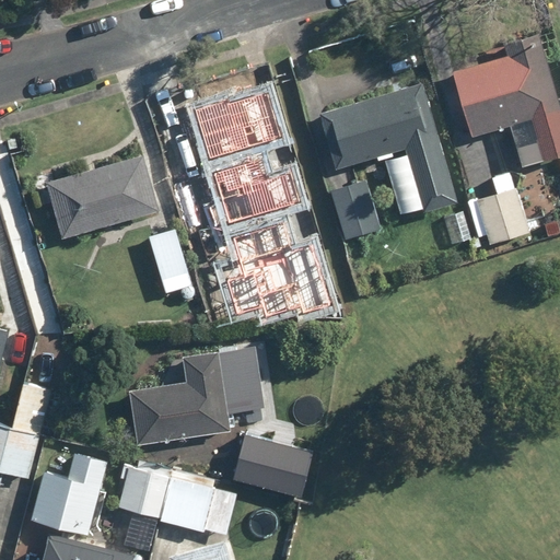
[(559,98),(541,41),(453,68),(473,133),(511,123),(524,165),(559,153),(559,98)]
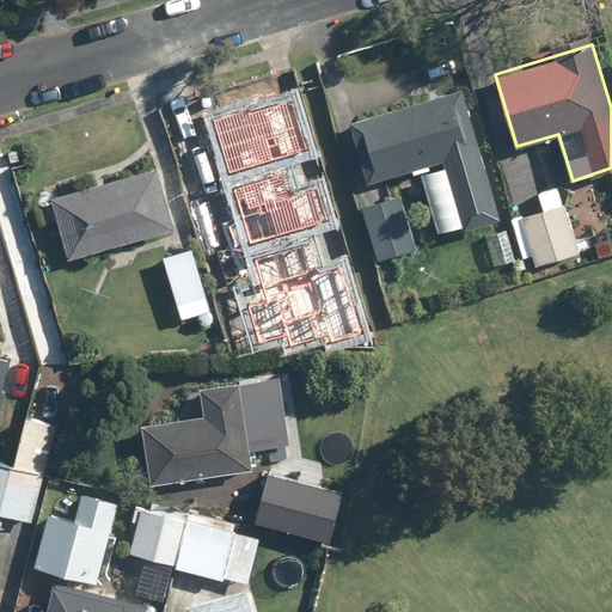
[(465,89),(352,122),(369,184),(421,170),(440,234),(503,216),(465,89)]
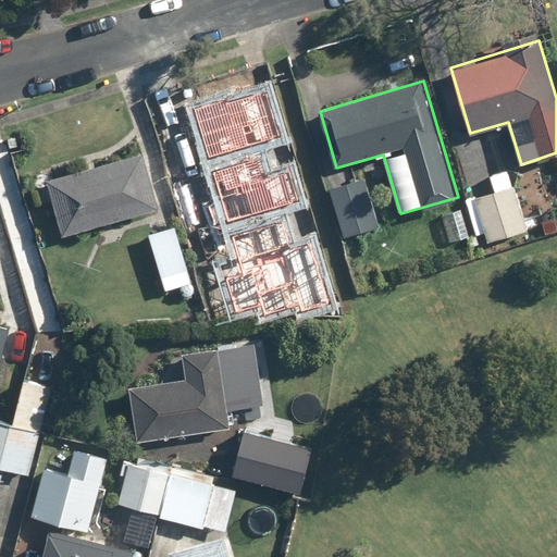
[(272,137),(218,134),(215,182),(201,181),(198,234),(267,237),(272,137)]
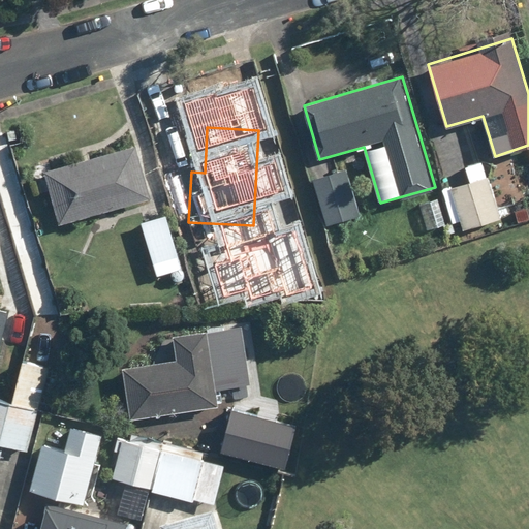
[(43,169),(59,224),(153,198),(138,144),(43,169)]
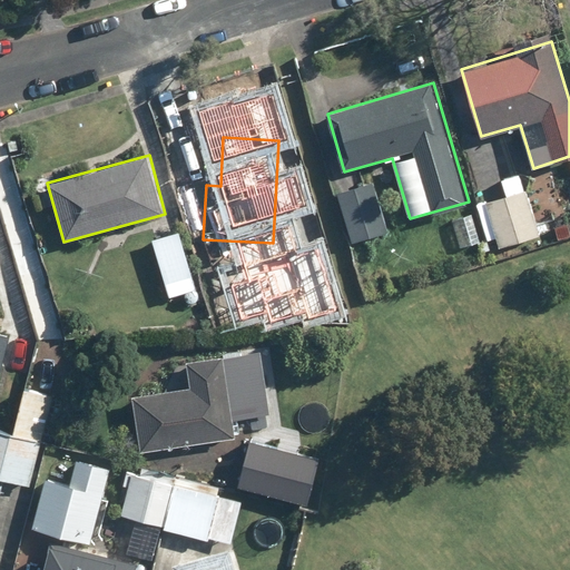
[(501,179),(505,193),(475,202),(487,238),(497,235),(501,248),(541,235),(521,174),(501,179)]
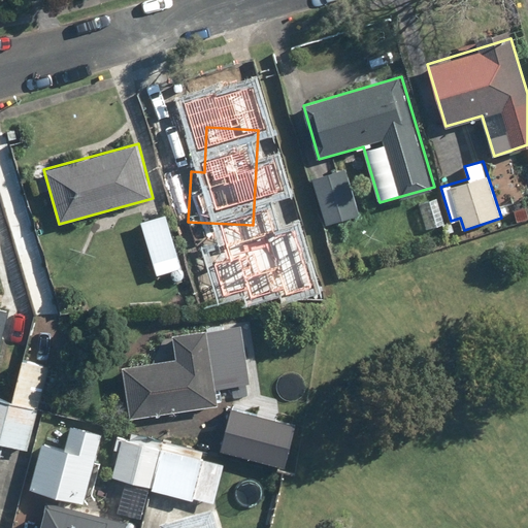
[(345,166),(310,176),(325,225),(360,215),(345,166)]
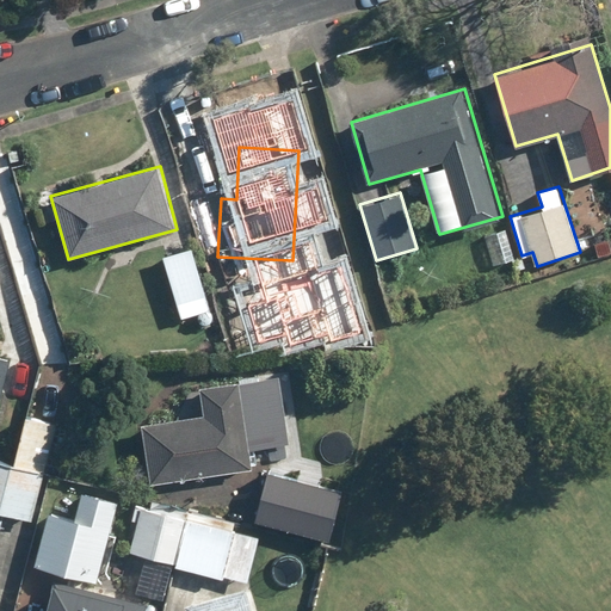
[(507,227),(486,233),(495,264),(517,257),(507,227)]
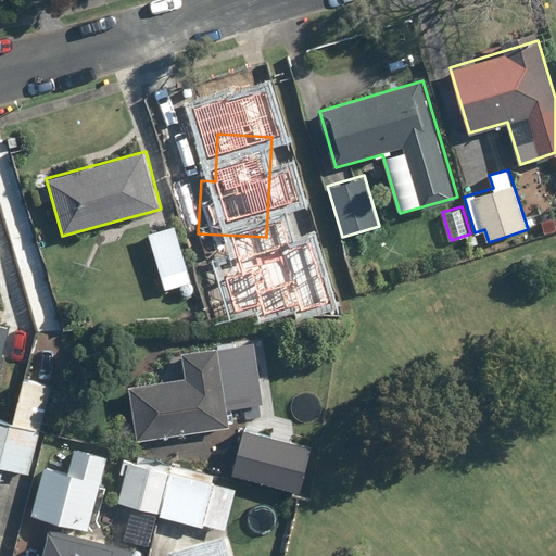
[(174,224),(147,231),(165,290),(192,282),(174,224)]
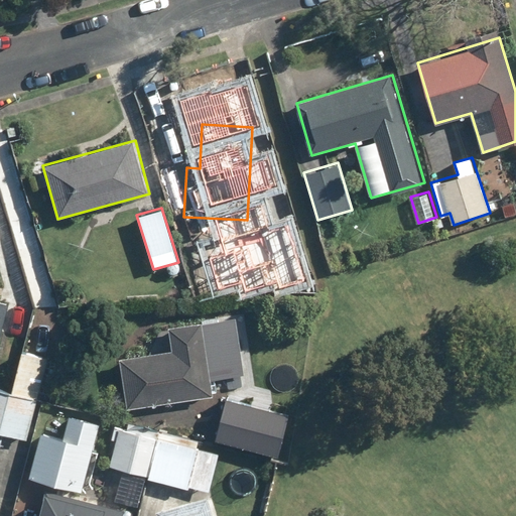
[(246,224),(198,222),(196,255),(244,257),(246,224)]
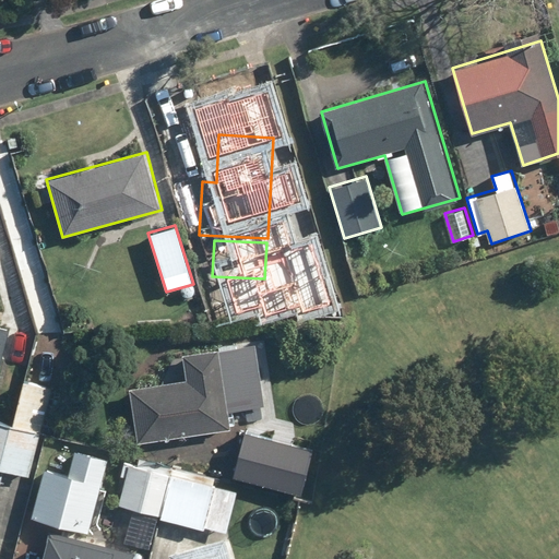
[(0,361),(8,363),(16,316),(0,312),(0,361)]
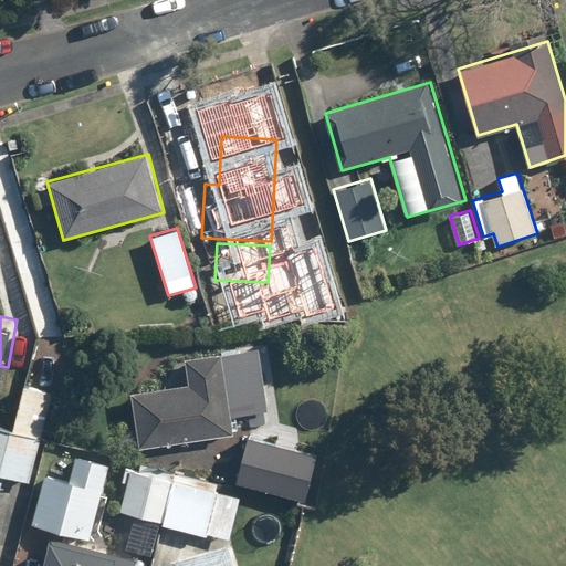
[(259,348),(179,358),(184,387),(130,394),(137,447),(233,435),(231,415),(268,410),(259,348)]
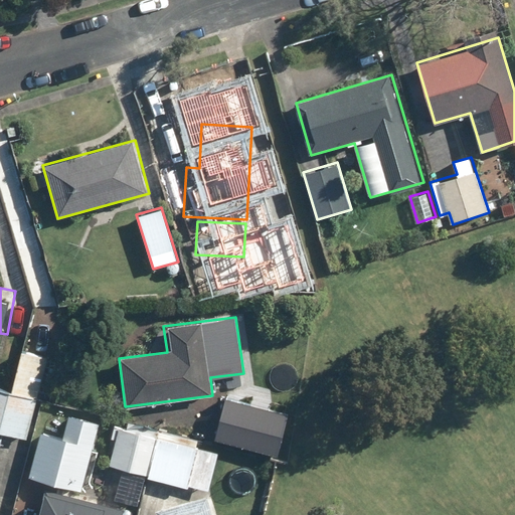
[(65,359),(23,350),(13,392),(38,397),(40,387),(57,391),(65,359)]
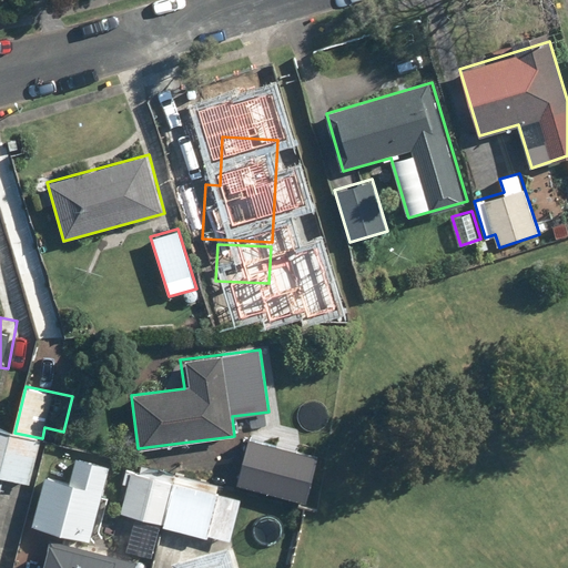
[(14,433),(0,428),(0,478),(31,485),(42,438),(14,433)]
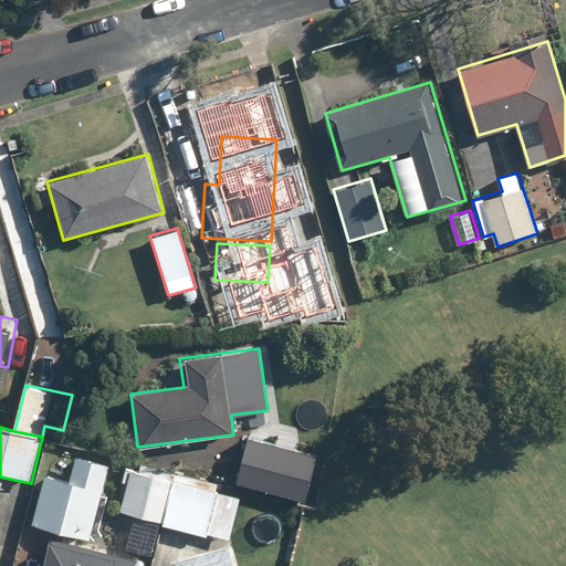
[(93,537),(108,463),(49,450),(32,524),(93,537)]
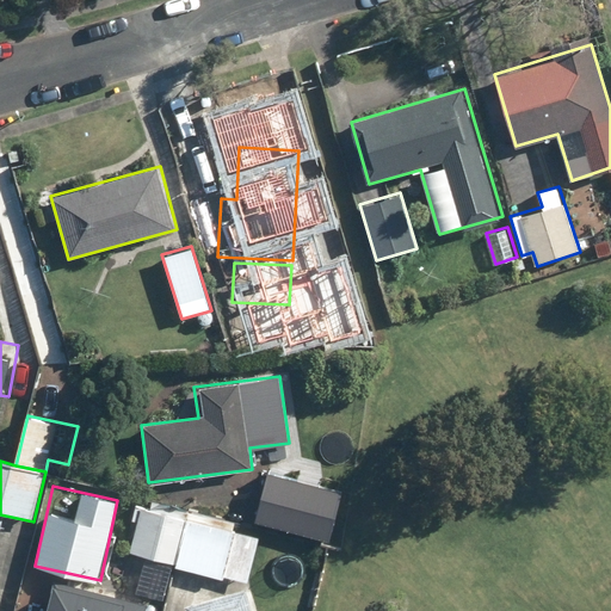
[(122,593),(146,598),(166,603),(174,566),(186,512),(142,503),(122,593)]
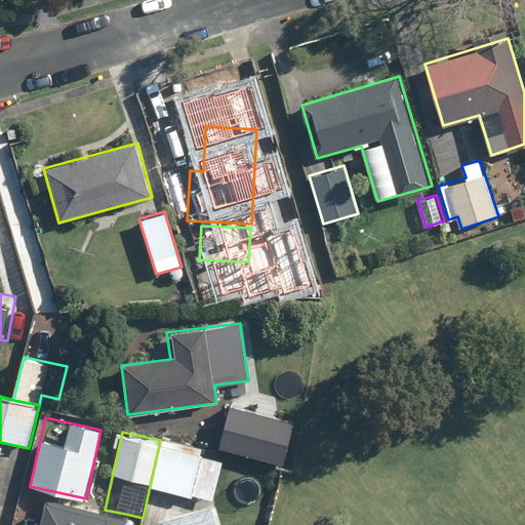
[(203,449),(160,440),(150,486),(214,499),(223,461),(201,456),(203,449)]
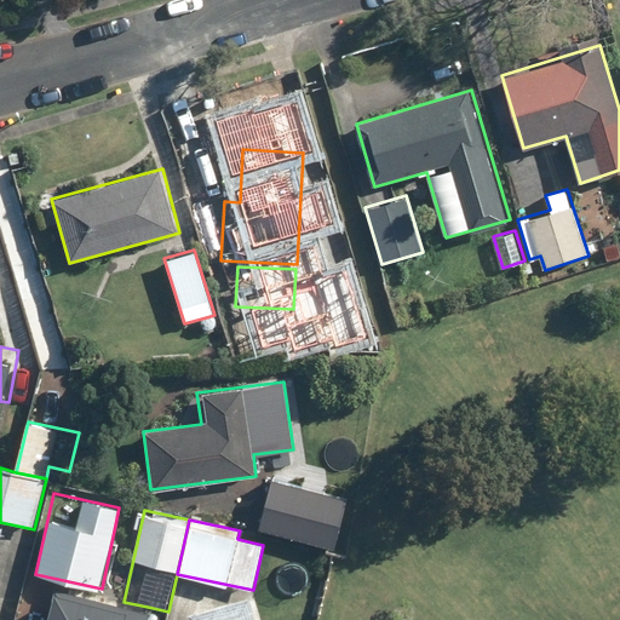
[(50,619),(145,619),(148,607),(124,602),(57,587),(50,619)]
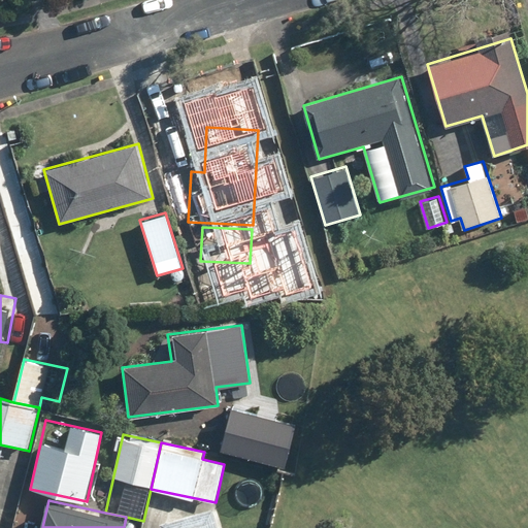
[(219,527),(213,507),(159,524),(160,527),(219,527)]
